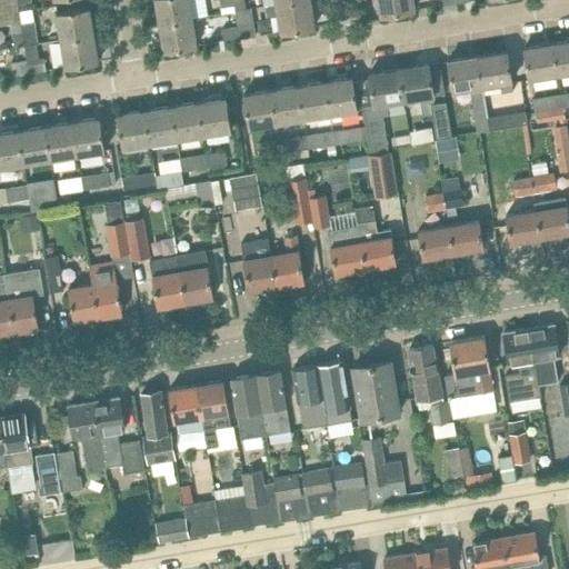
[(192,18),(189,0),(156,0),(160,23),(192,18)]
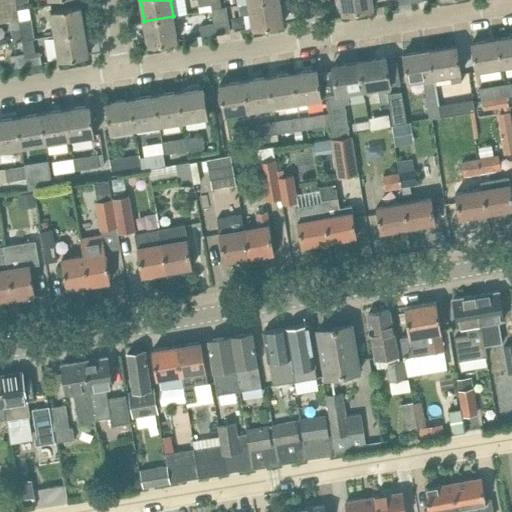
[(220,8),(218,0),(208,0),(209,6),(210,10),(220,8)]
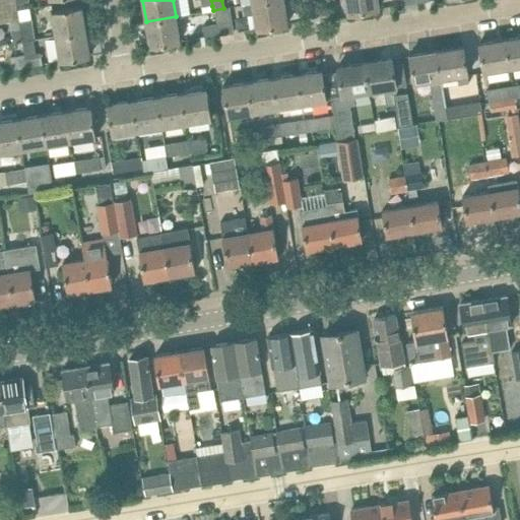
[(287,23),(283,0),(270,0),(252,3),(242,4),(244,14),(254,13),(257,28),(287,23)]
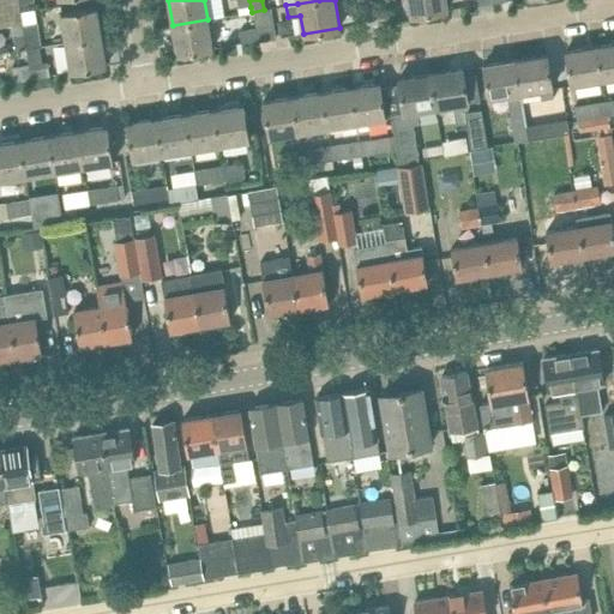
[(447,10),(445,0),(402,0),(403,5),(409,4),(410,16),(447,10)]
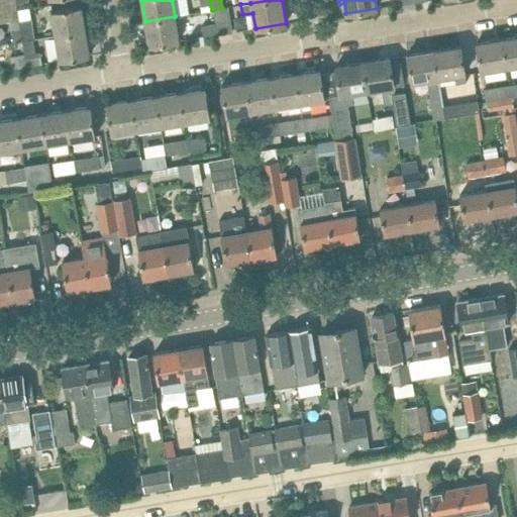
[(85,30),(81,5),(52,10),(56,35),(85,30)]
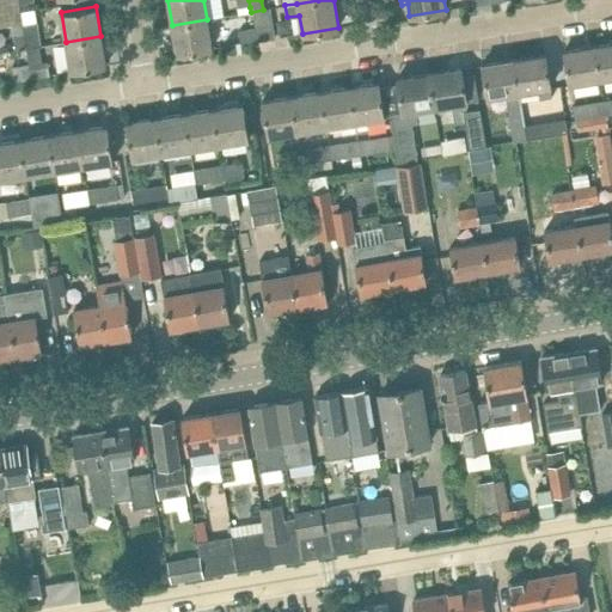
[(268,8),(263,10),(251,12),(254,29),(256,42),(273,40),(271,26),(268,8)]
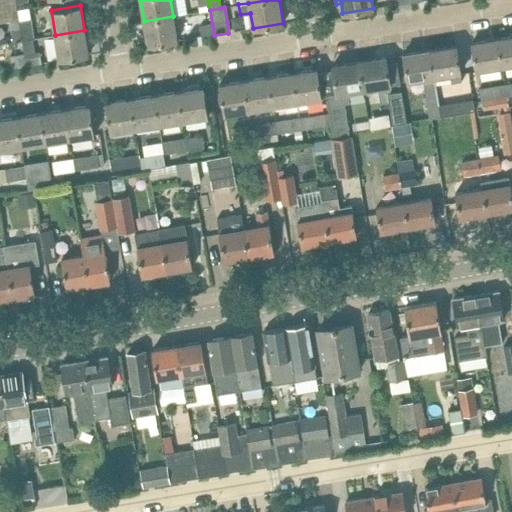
[(23,42),(20,22),(18,16),(9,17),(13,43),(23,42)]
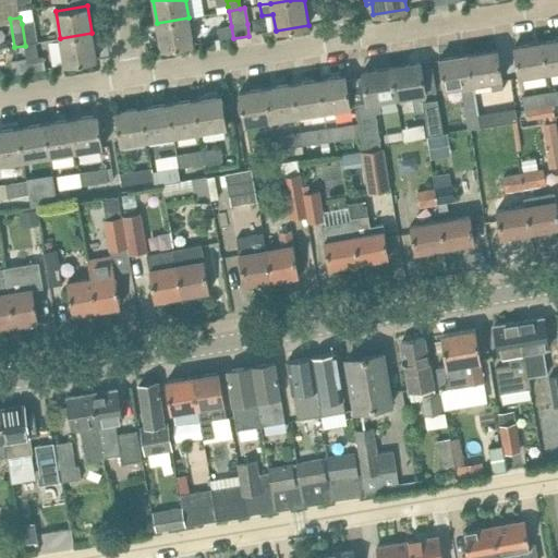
[(193,44),(189,17),(157,23),(161,49),(193,44)]
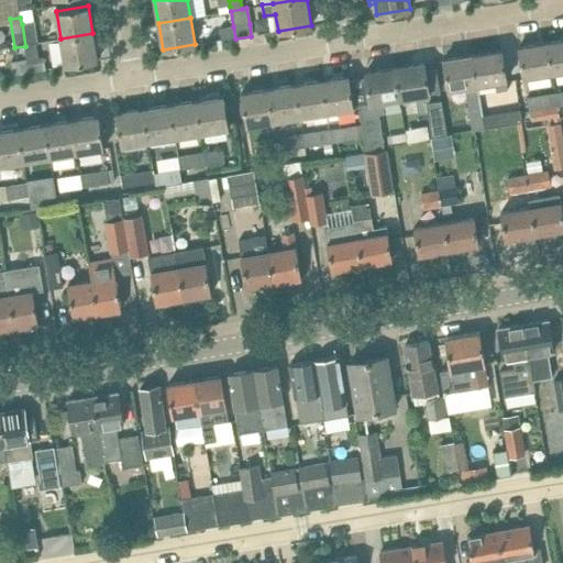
[(36,44),(33,23),(22,24),(25,46),(36,44)]
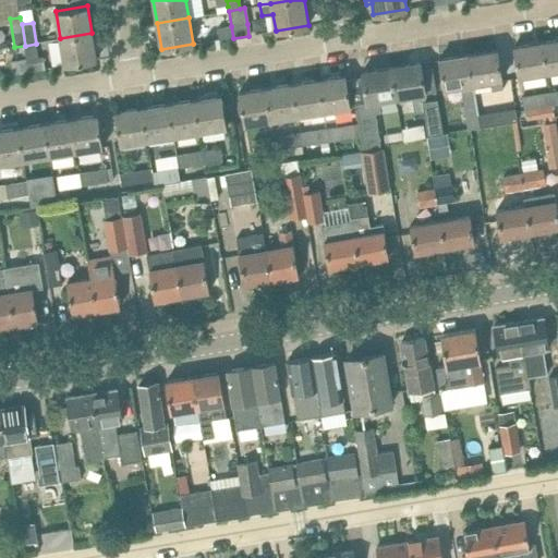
[(233,38),(231,26),(216,28),(218,40),(233,38)]
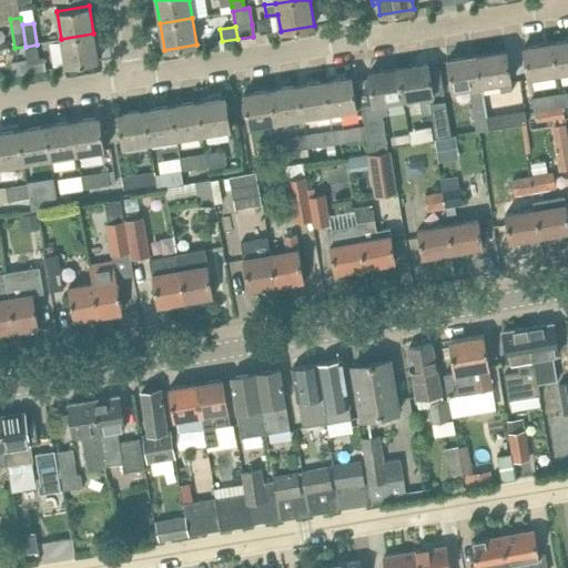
[(98,61),(93,33),(61,39),(66,67),(98,61)]
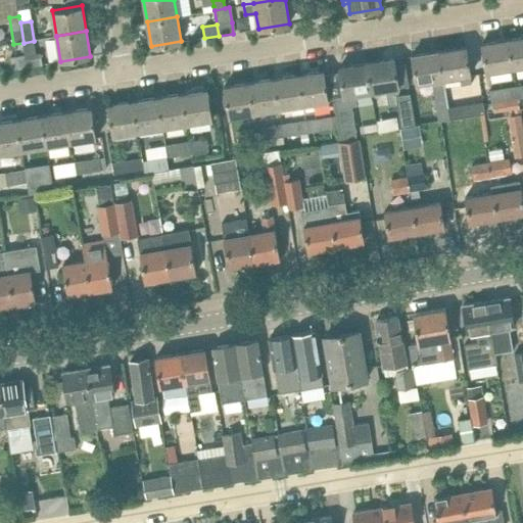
[(522,65),(522,36),(509,39),(514,67),(522,65)]
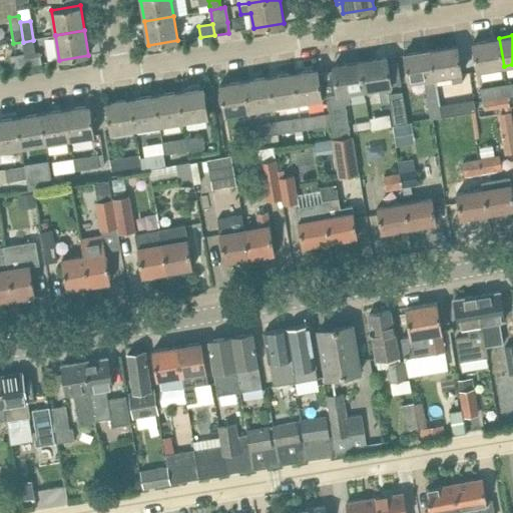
[(504,66),(499,38),(473,42),(477,71),(504,66)]
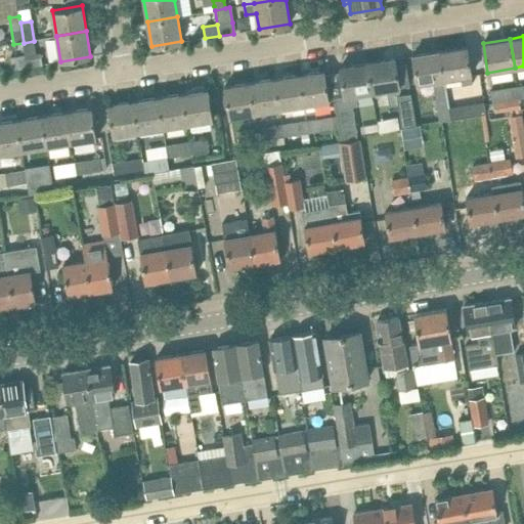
[(40,52),(36,53),(34,41),(24,43),(26,56),(27,67),(42,64),(40,52)]
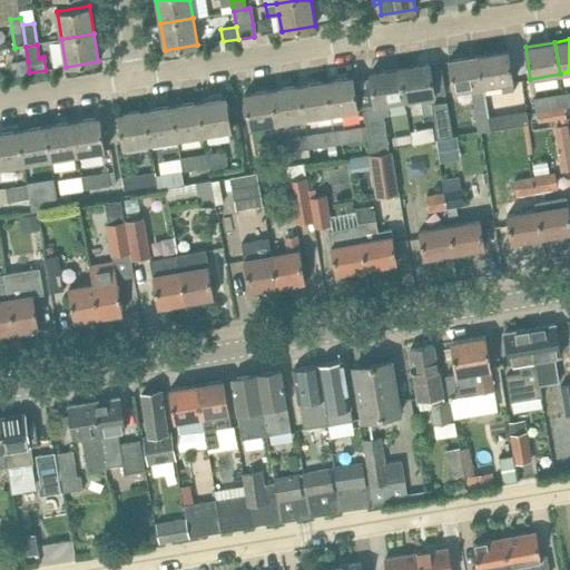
[(514,90),(508,50),(479,55),(484,91),(502,89),(502,92),(514,90)]
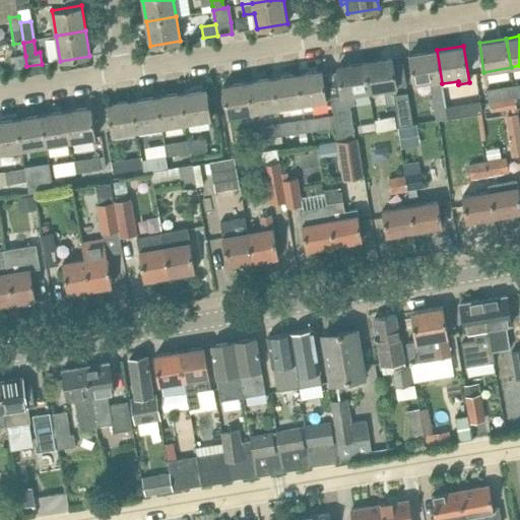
[(448,118),(446,106),(442,83),(437,50),(409,54),(414,83),(425,81),(428,100),(433,99),(437,120),(448,118)]
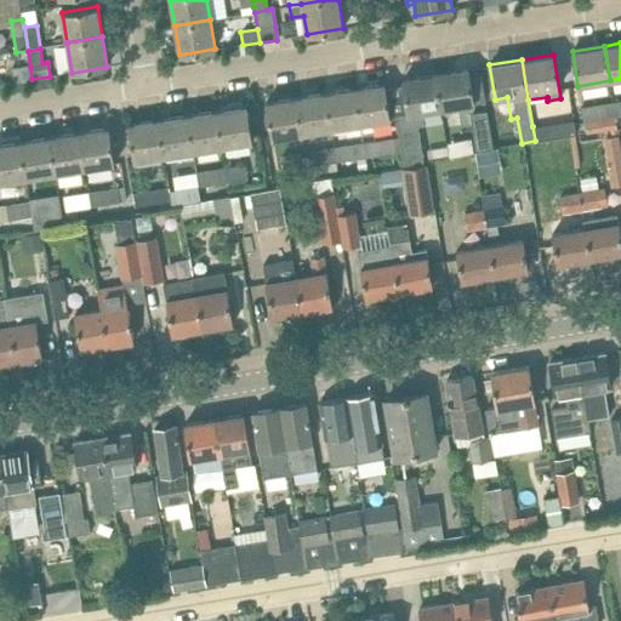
[(32,79),(30,67),(13,69),(15,81),(32,79)]
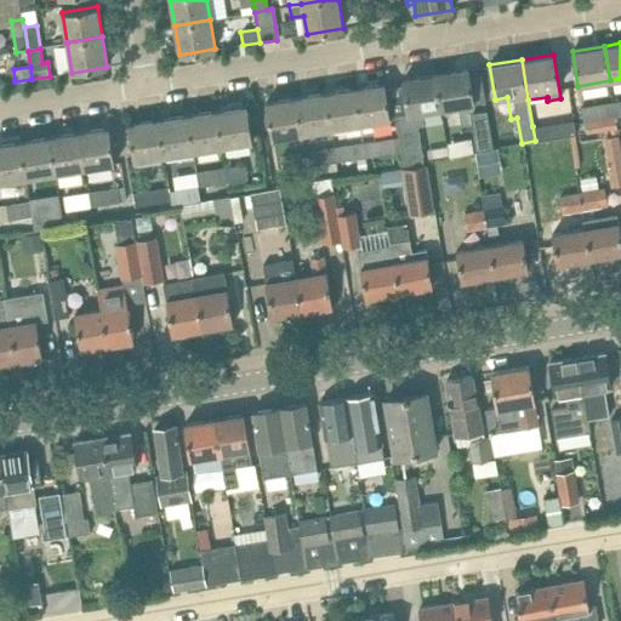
[(474,112),(472,103),(473,103),(468,69),(433,75),(438,109),(457,106),(461,125),(472,123),(477,151),(493,148),(486,109),(474,112)]
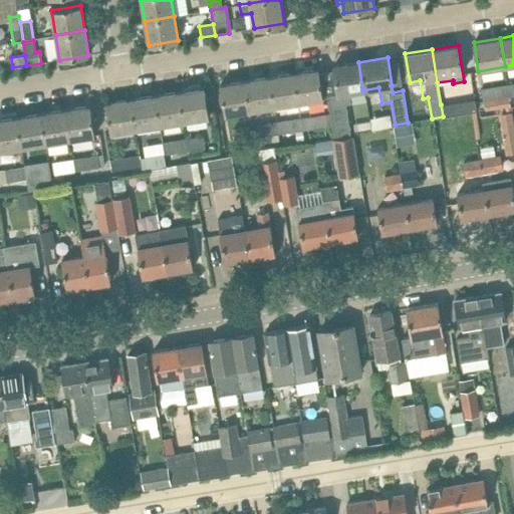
[(350,102),(349,92),(362,90),(358,62),(333,66),(337,93),(327,94),(334,136),(350,133),(345,103),(350,102)]
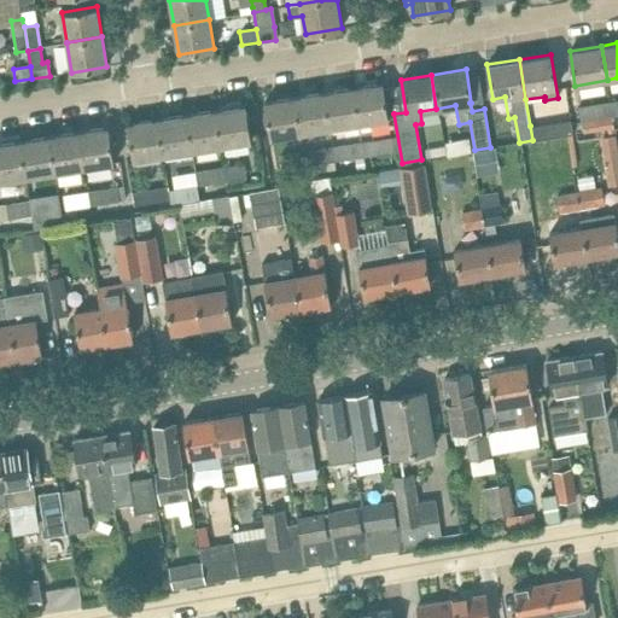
[(389,118),(383,82),(353,87),(359,123),(389,118)]
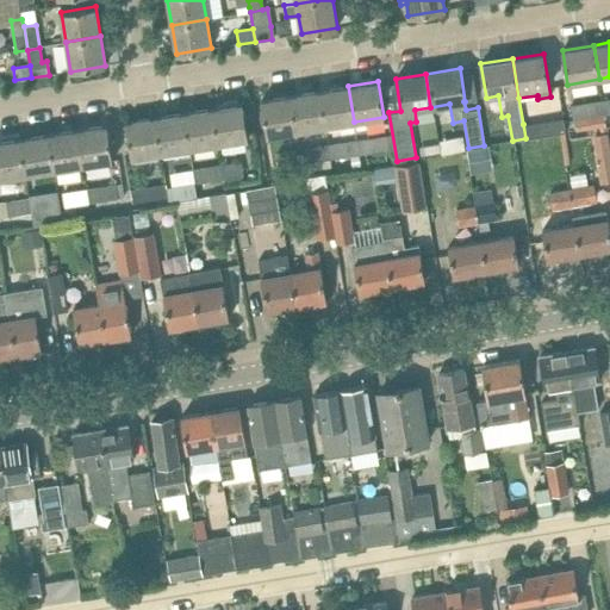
[(354,122),(348,86),(319,91),(325,126),(354,122)]
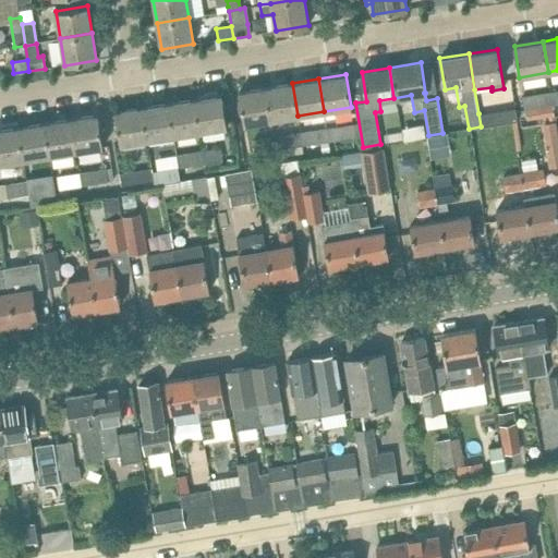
[(298,116),(292,83),(266,87),(271,119),(298,116)]
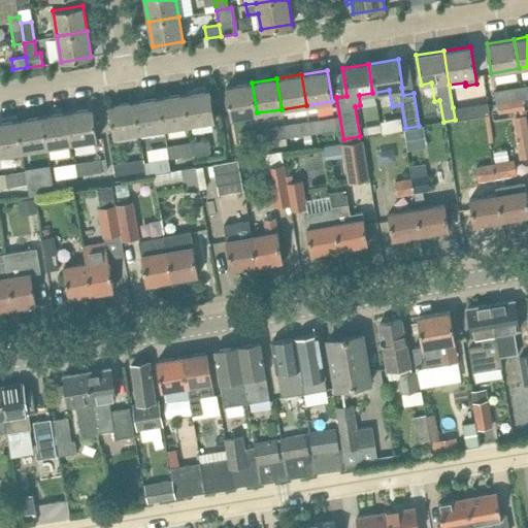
[(257,112),(252,83),(226,87),(231,118),(257,112)]
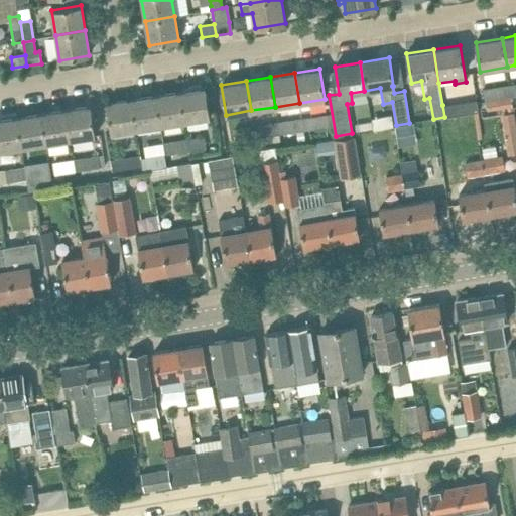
[(210,118),(209,107),(205,88),(202,88),(201,85),(188,86),(189,90),(180,92),(184,122),(210,118)]
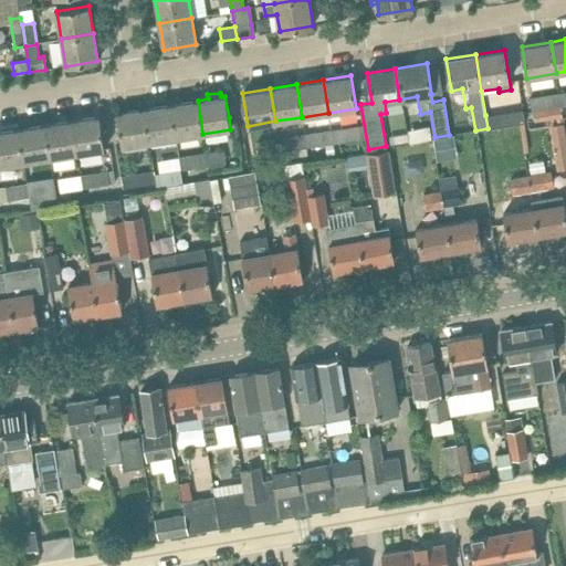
[(559,106),(557,94),(528,98),(531,112),(559,106)]
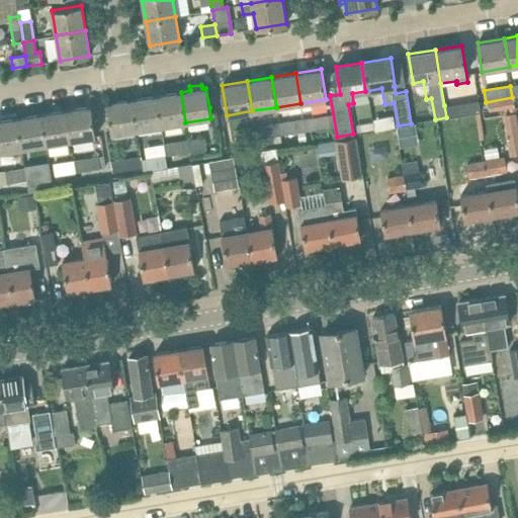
[(185,122),(181,92),(156,95),(161,126),(185,122)]
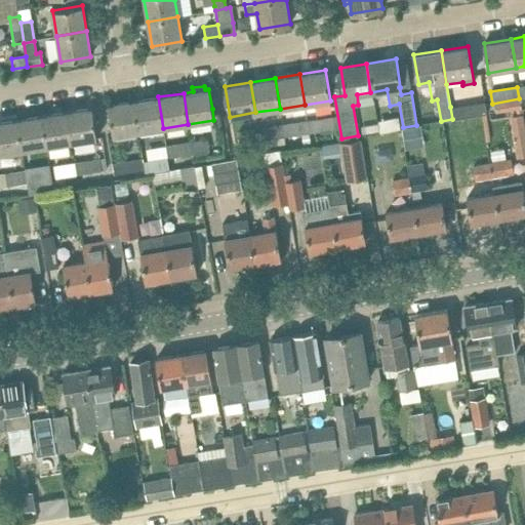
[(163,128),(158,96),(133,101),(138,132),(163,128)]
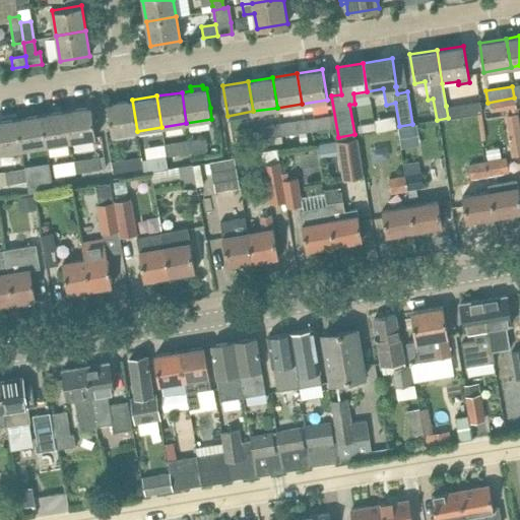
[(137,131),(132,100),(107,104),(112,135),(137,131)]
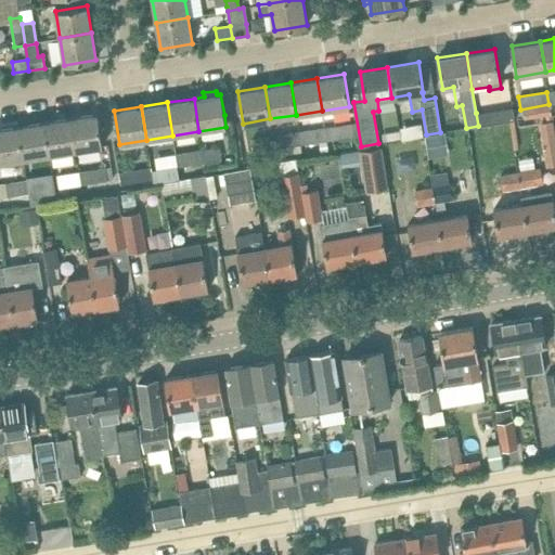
[(513,107),(476,113),(478,126),(515,120),(513,107)]
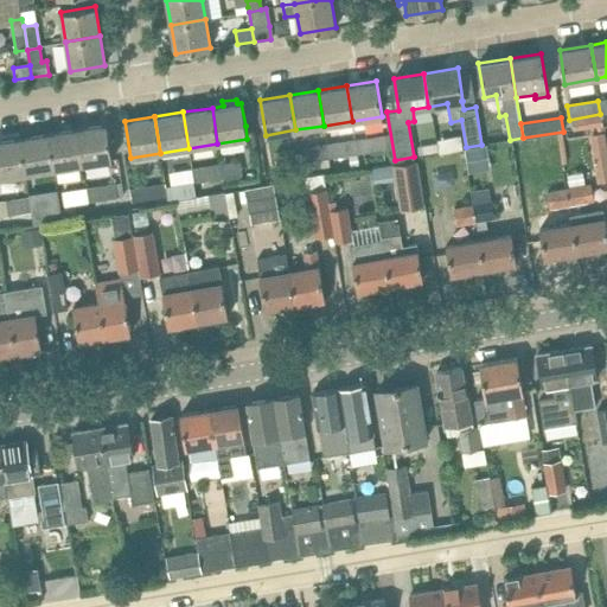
[(113,160),(107,125),(77,129),(83,165),(113,160)]
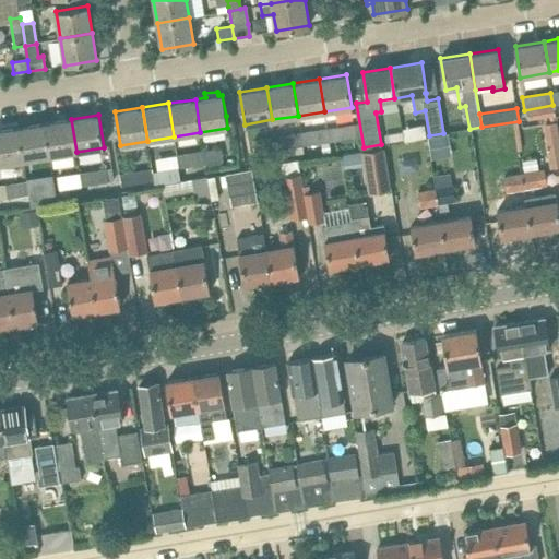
[(76,152),(71,119),(45,123),(50,156),(76,152)]
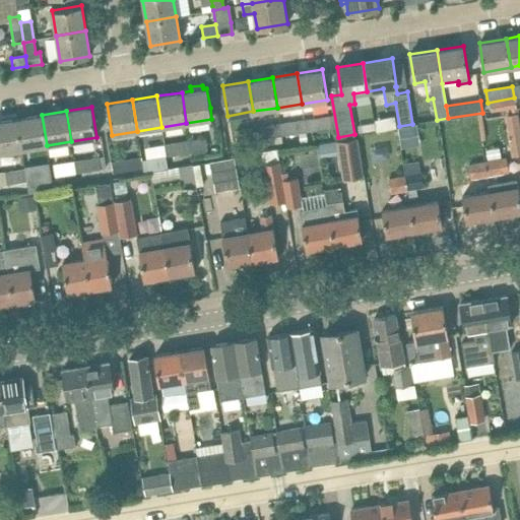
[(47,145),(42,115),(17,119),(21,148),(47,145)]
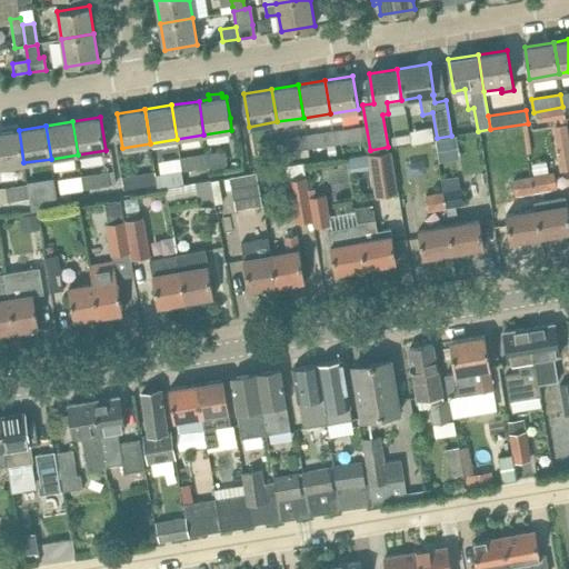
[(558,147),(562,172),(568,171),(568,132),(568,127),(557,129),(559,146),(558,147)]
